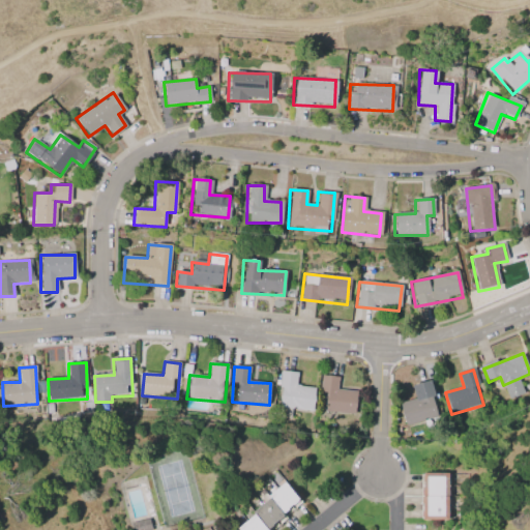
[(298,372),(281,372),(278,409),(313,411),(314,387),(297,386),(298,372)]
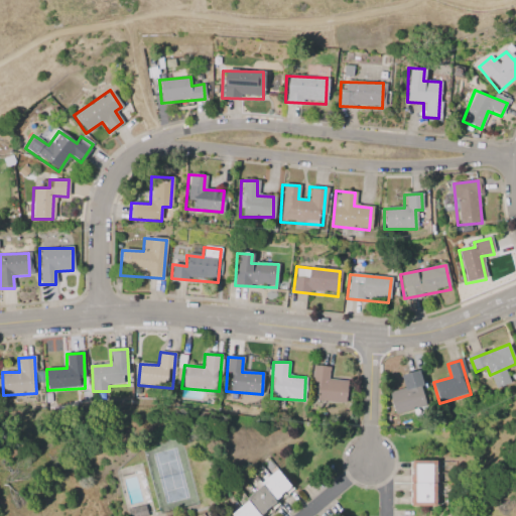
[(346,380),(328,380),(328,367),(313,366),(312,401),(346,402),(346,380)]
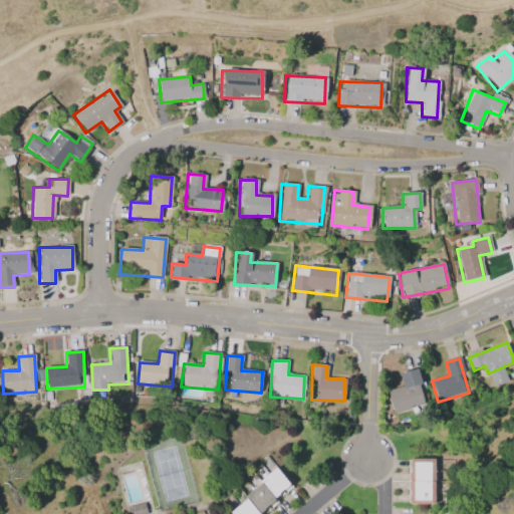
[(425,404),(416,369),(399,374),(402,388),(388,391),(394,413),(425,404)]
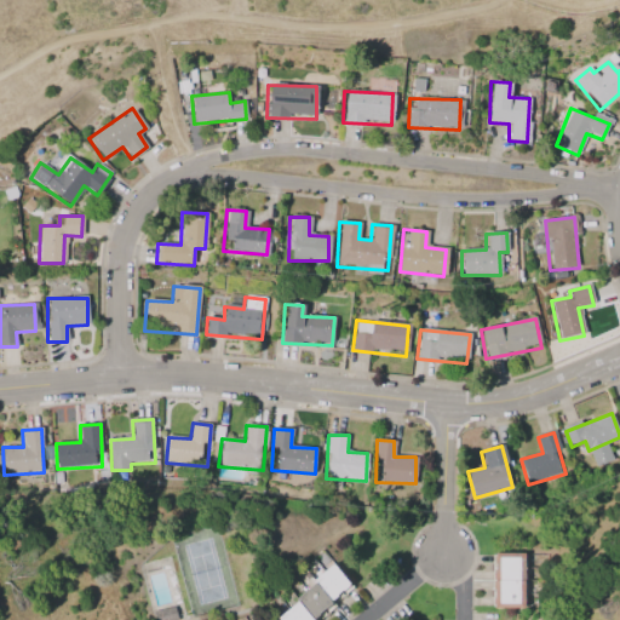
[(526,554),(493,554),(493,609),(526,609),(526,554)]
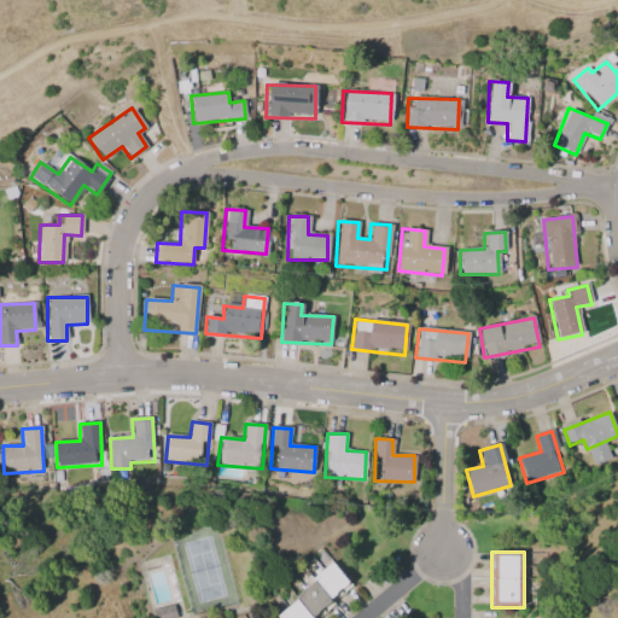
[(313,617),(349,589),(330,565),(269,614),(272,617),(313,617)]
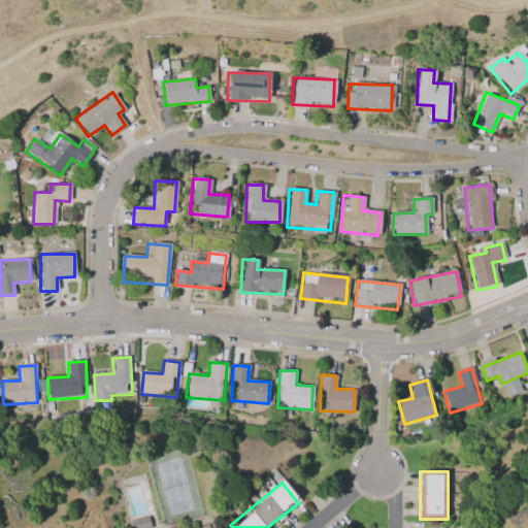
[(131,527),(149,527),(151,527),(147,517),(130,521),(131,527)]
